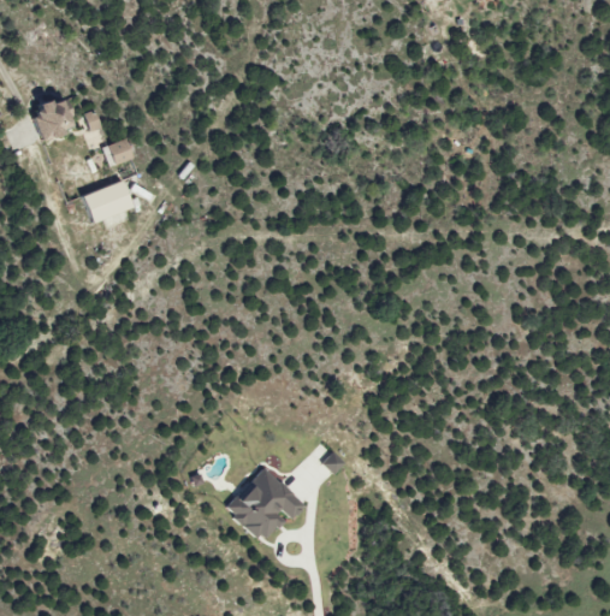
[(45,136),(59,134),(58,126),(71,125),(67,99),(40,102),(45,136)]
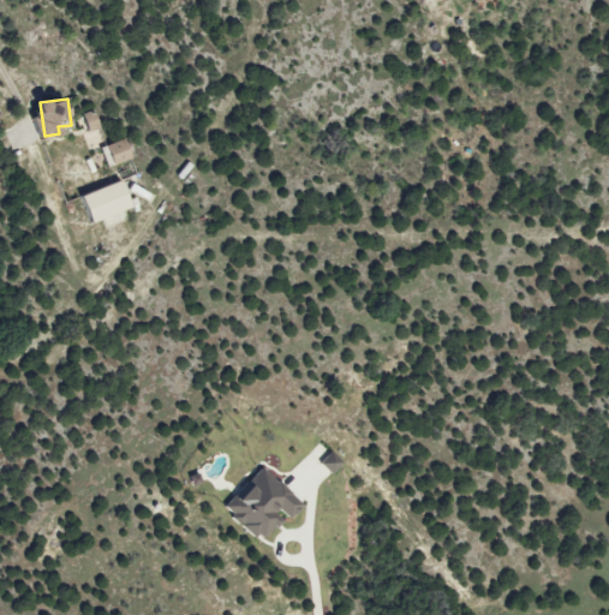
[(85,114),(90,132),(102,129),(97,111),(85,114)]
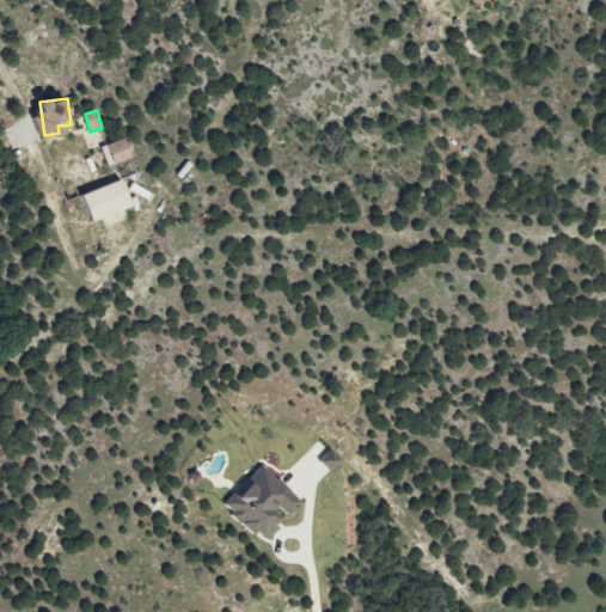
[(132,159),(126,139),(106,145),(112,165),(132,159)]
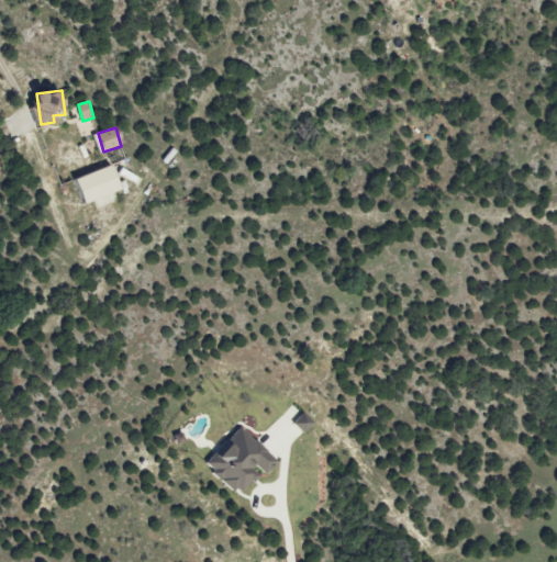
[(73,179),(82,204),(120,190),(111,165),(73,179)]
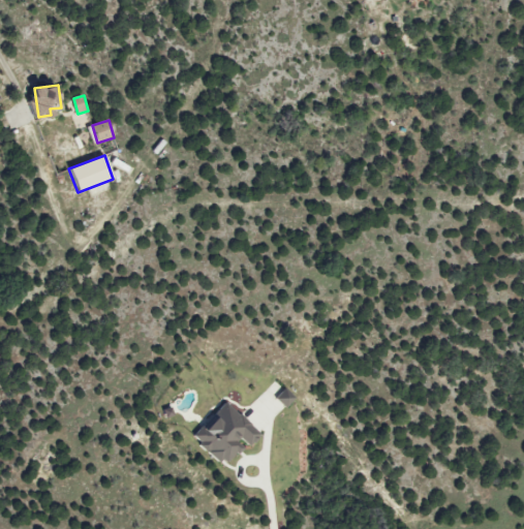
[(276,399),(287,408),(297,397),(285,387),(276,399)]
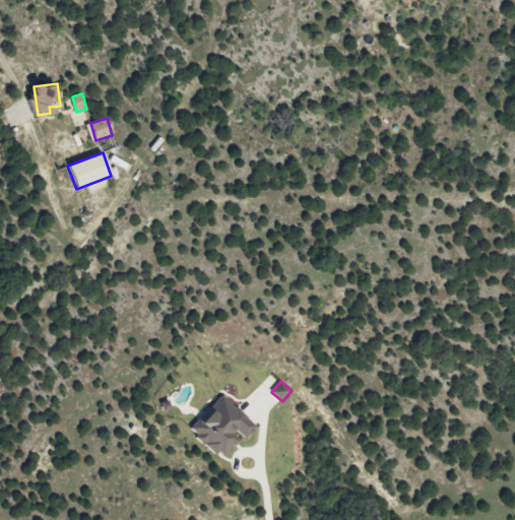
[(258,424),(219,395),(192,434),(224,457),(237,440),(234,438),(238,433),(247,439),(258,424)]
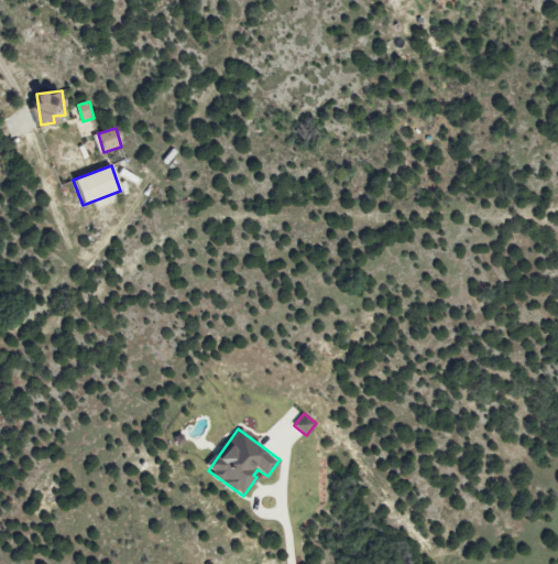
All buildings are outlined.
